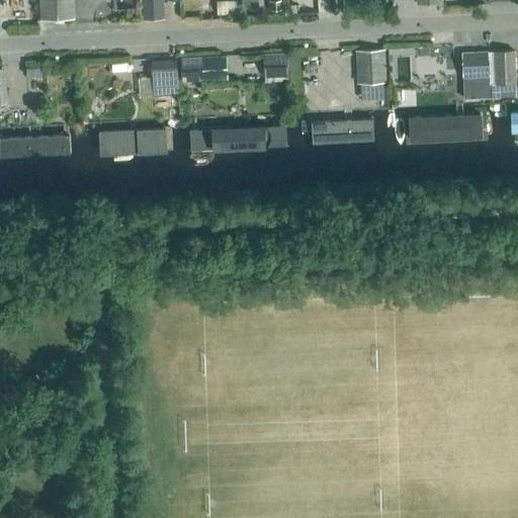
[(39,0),(41,19),(74,17),(73,0),(39,0)]
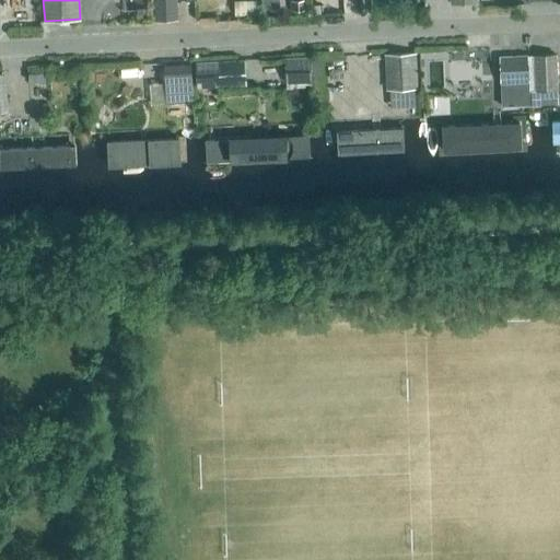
[(177,20),(176,0),(154,0),(155,21),(177,20)]
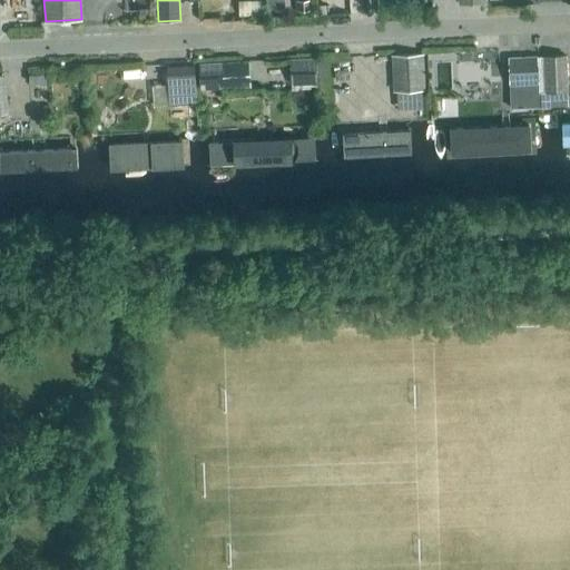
[(296,0),(296,10),(311,10),(310,0),(296,0)]
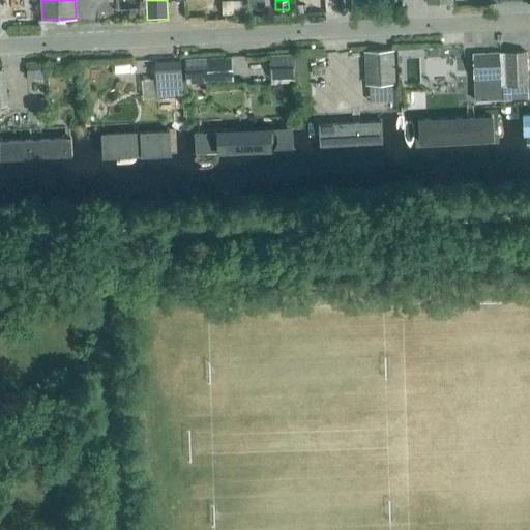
[(370,8),(369,0),(355,0),(355,8),(370,8)]
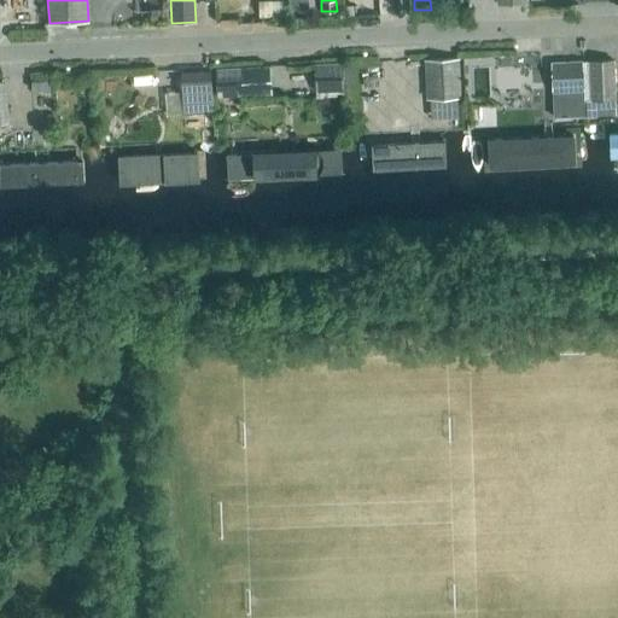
[(429,98),(464,95),(460,58),(426,59),(429,98)]
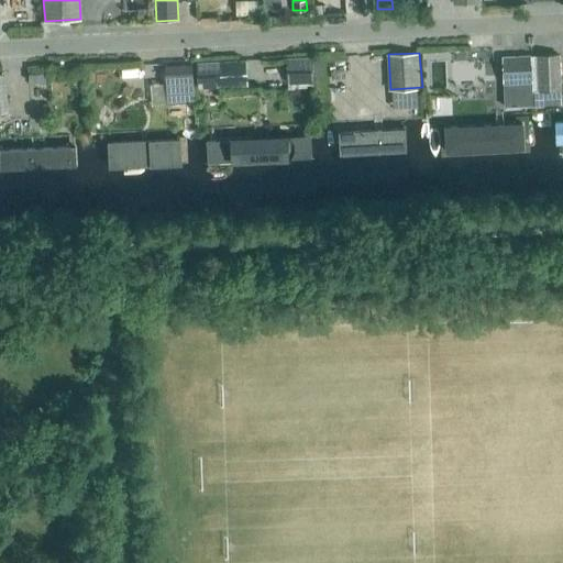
[(559,54),(537,55),(539,90),(561,89),(559,54)]
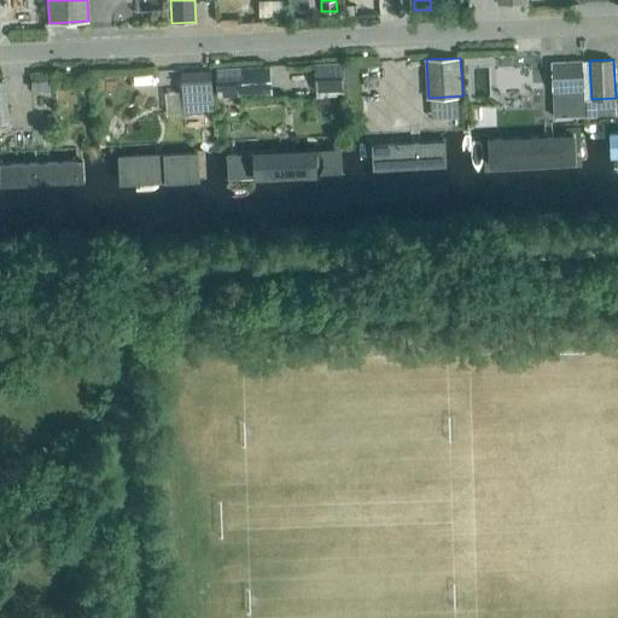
[(584,103),(583,60),(552,63),(553,104),(584,103)]
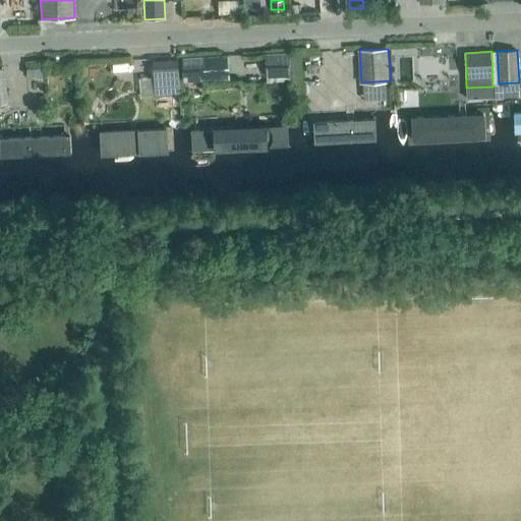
[(289,71),(288,54),(266,55),(267,72),(289,71)]
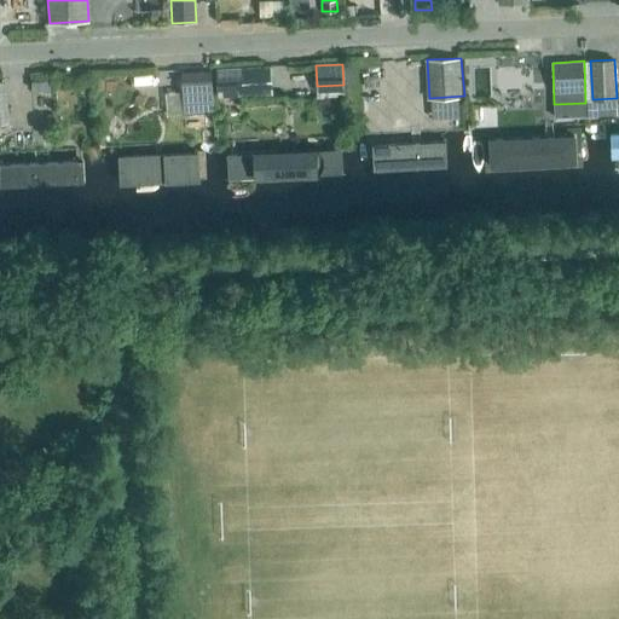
[(241,68),(217,69),(218,96),(242,94),(241,68)]
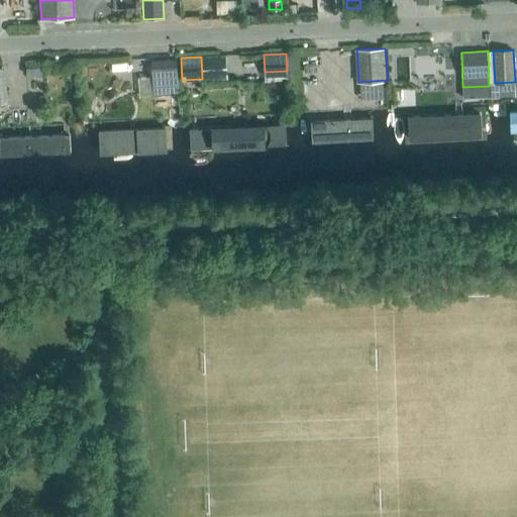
[(176,61),(165,62),(151,63),(153,95),(179,93),(176,61)]
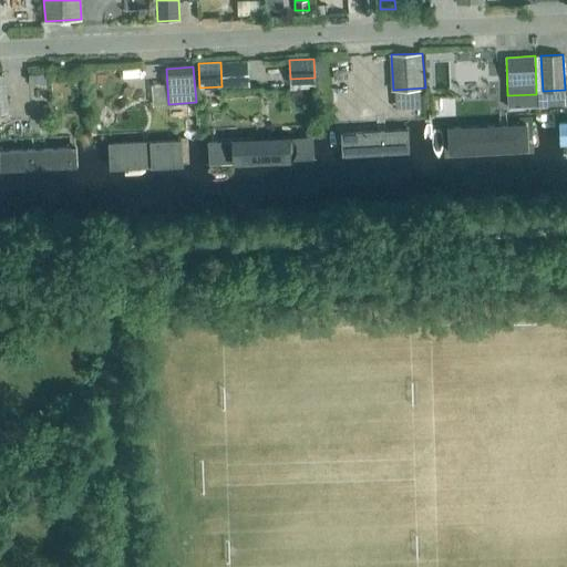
[(49,73),(30,74),(30,83),(50,82),(49,73)]
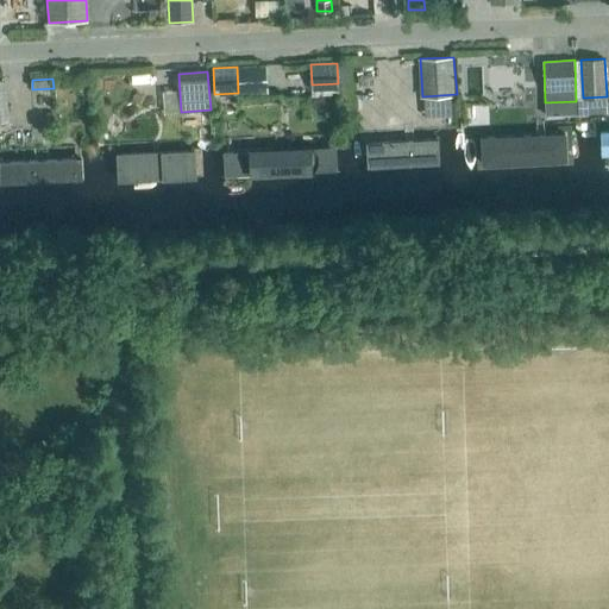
[(595,155),(608,154),(608,129),(594,130),(595,155)]
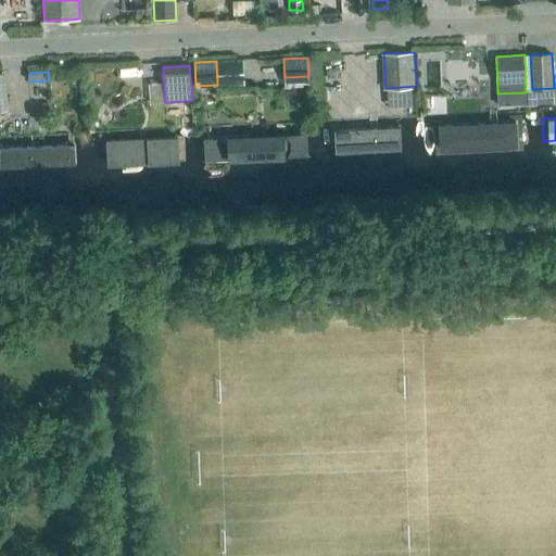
[(443,147),(526,144),(525,123),(443,124),(443,147)]
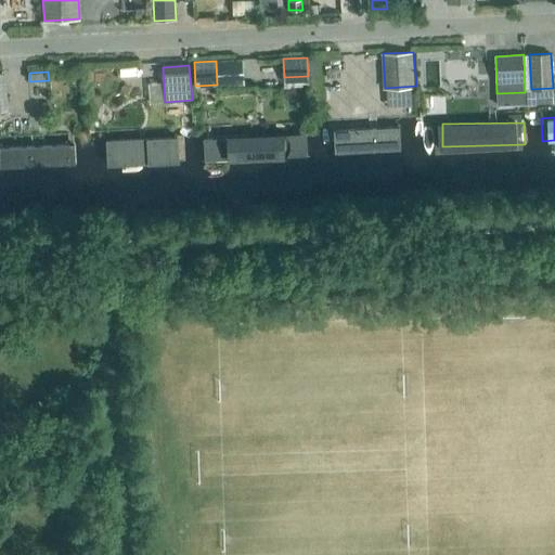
[(340,156),(411,152),(410,127),(339,130),(340,156)]
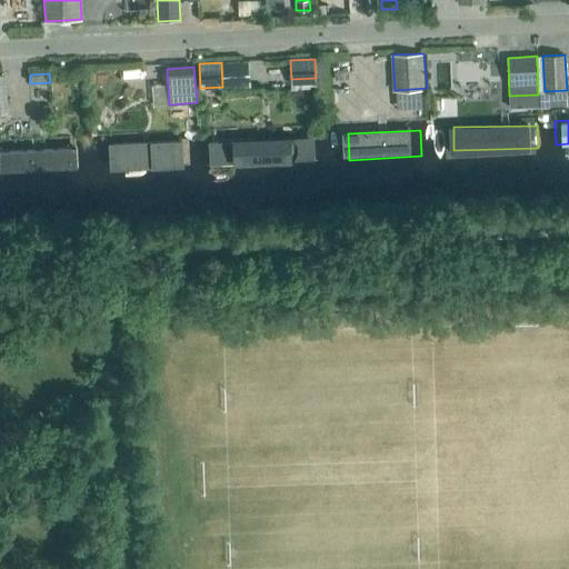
[(212,171),(322,167),(321,139),(210,143),(212,171)]
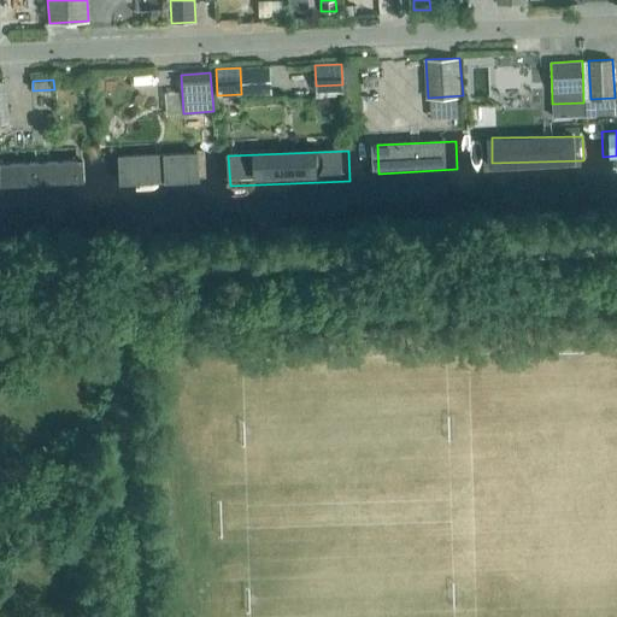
[(124,187),(213,183),(212,153),(123,157),(124,186),(124,187)]
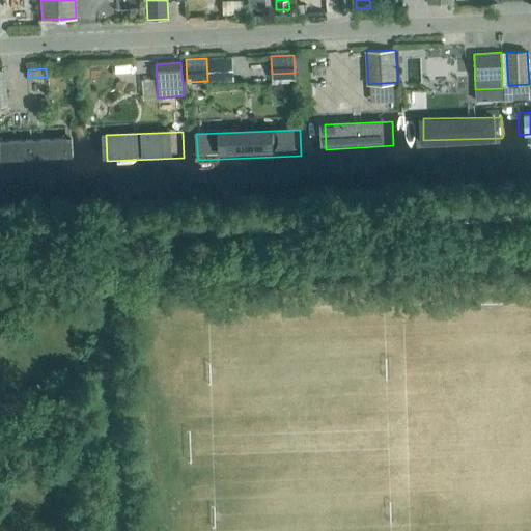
[(0,163),(77,163),(77,138),(0,138),(0,163)]
